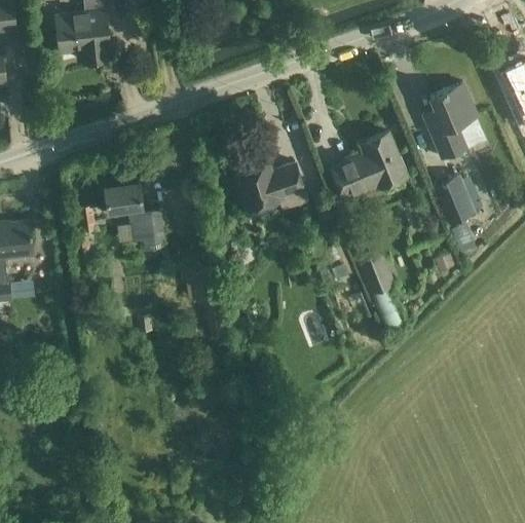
[(0,0),(0,85),(5,85),(0,37),(0,33),(13,32),(10,0),(0,0)]
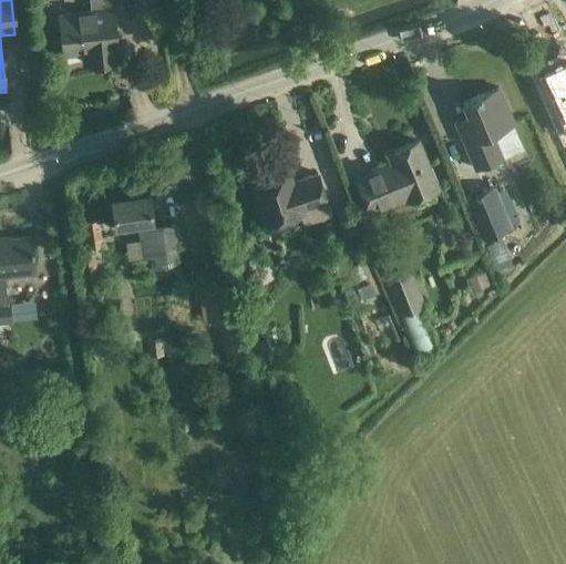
[(90,0),(92,13),(61,17),(65,57),(99,53),(101,68),(120,65),(120,64),(123,62),(122,57),(119,54),(112,0),(90,0)]
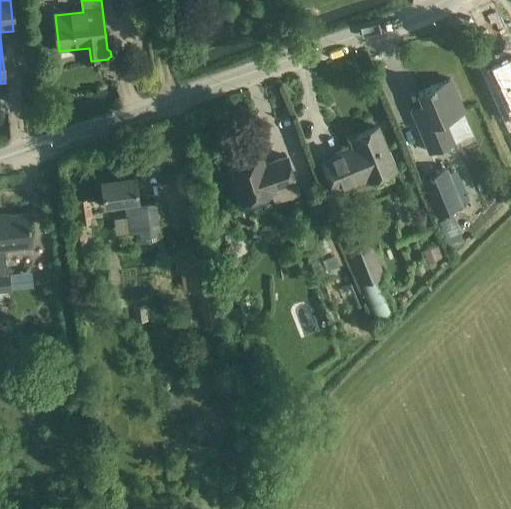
[(491,74),(482,77),(497,110),(507,106),(510,112),(510,55),(487,66),(491,74)]
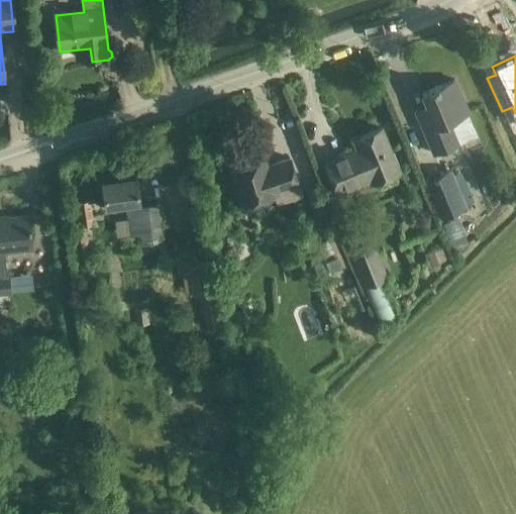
[(435,157),(460,145),(460,146),(462,145),(452,126),(471,117),(463,101),(455,83),(423,96),(433,118),(421,123),(435,157)]
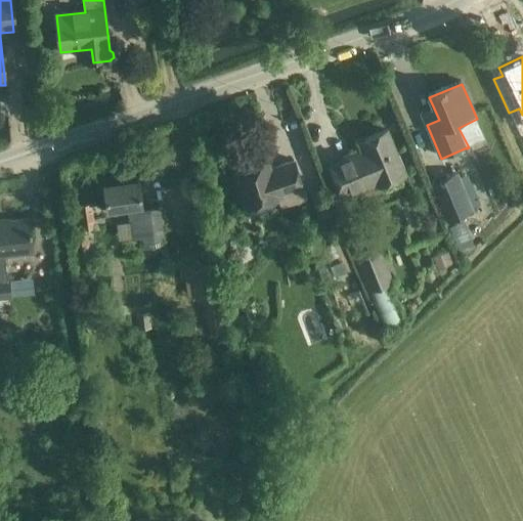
[(330,165),(338,184),(344,200),(379,185),(379,187),(405,176),(404,173),(406,173),(400,158),(398,158),(387,132),(361,143),(365,155),(352,160),(351,157),(330,165)]
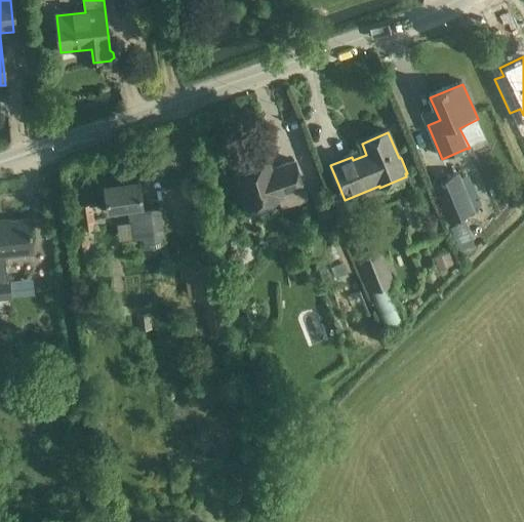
[(304,190),(301,183),(295,163),(272,170),(270,164),(234,175),(245,211),(250,209),(253,209),(255,211),(264,208),(266,205),(279,200),(282,210),(308,203),(304,190)]
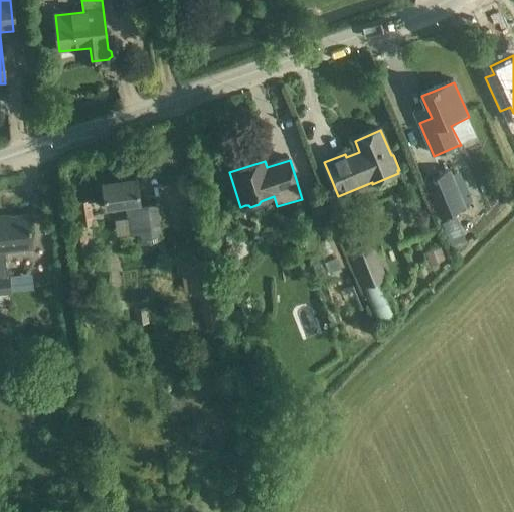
[(464,208),(449,171),(424,181),(440,218),(464,208)]
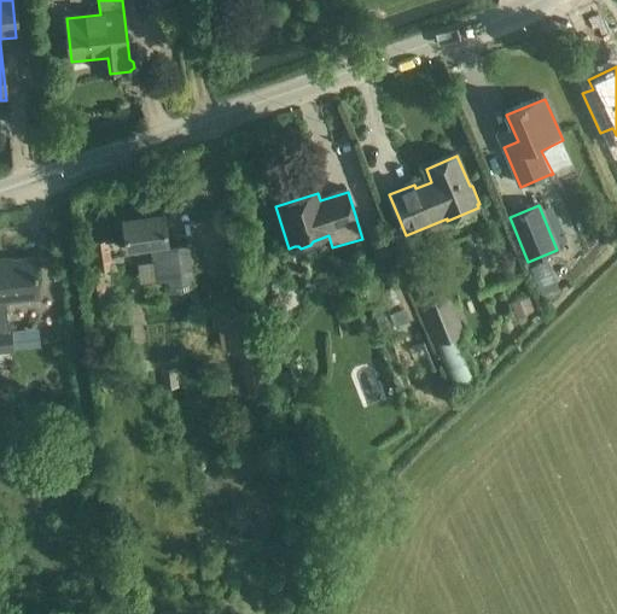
[(193,291),(191,273),(188,249),(169,251),(164,215),(123,221),(127,251),(153,247),(158,284),(169,281),(170,294),(193,291)]
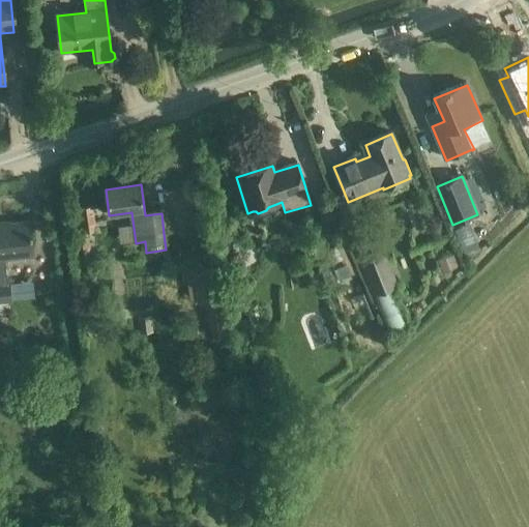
[(97,234),(94,208),(80,210),(83,232),(76,233),(80,259),(92,258),(89,235),(97,234)]
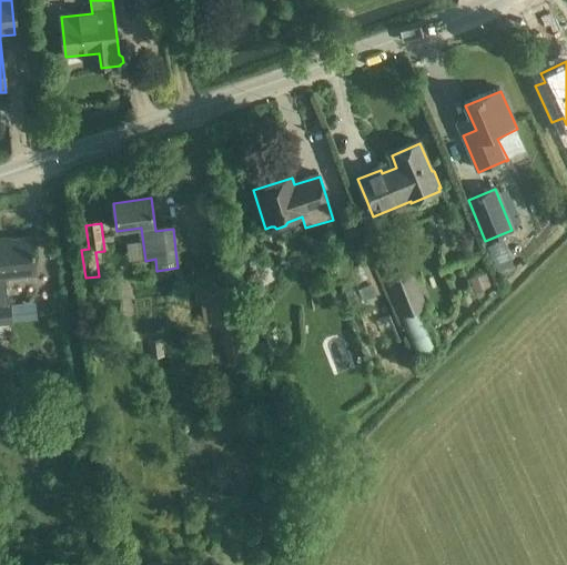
[(498,243),(505,260),(534,244),(527,229),(498,243)]
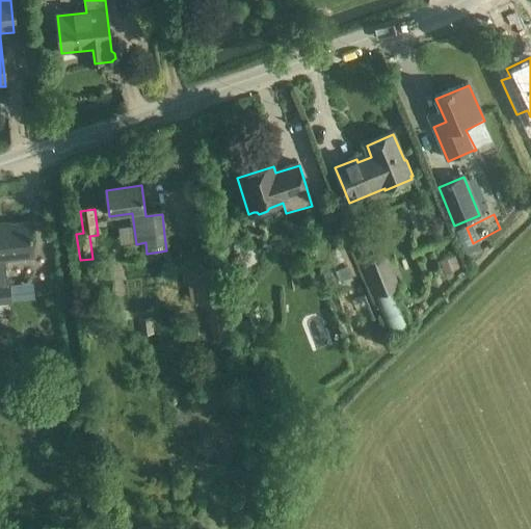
[(0,306),(8,306),(7,289),(4,261),(33,258),(30,226),(0,228),(0,306)]
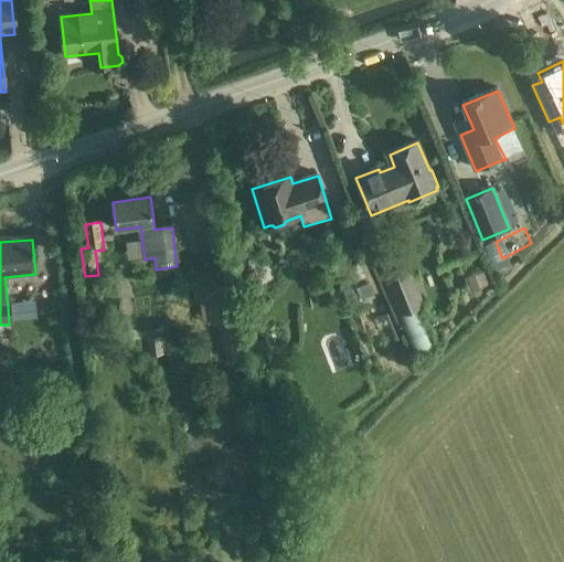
[(421,307),(425,305),(407,260),(380,271),(398,317),(400,316),(421,307)]
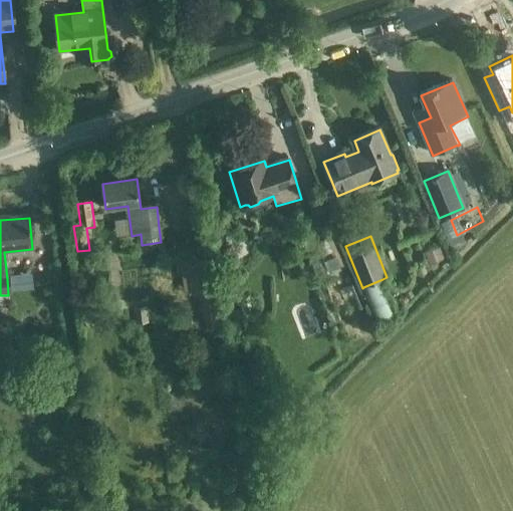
[(317,279),(341,269),(345,266),(335,238),(330,241),(329,239),(307,250),(317,279)]
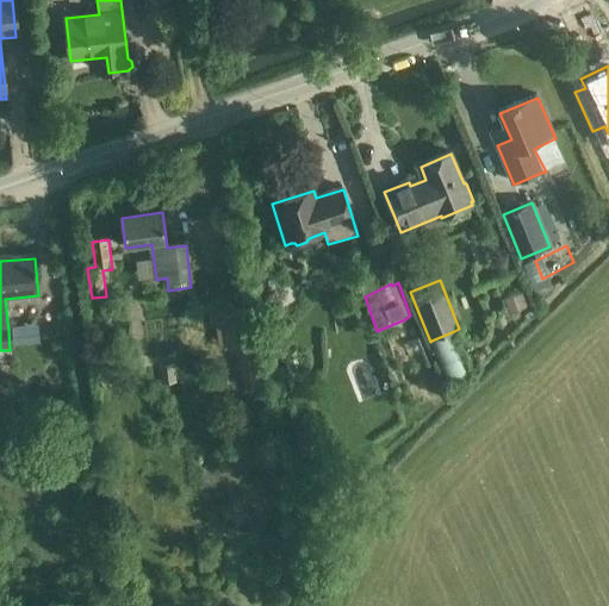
[(227,312),(231,348),(241,347),(254,345),(249,310),(236,311),(227,312)]
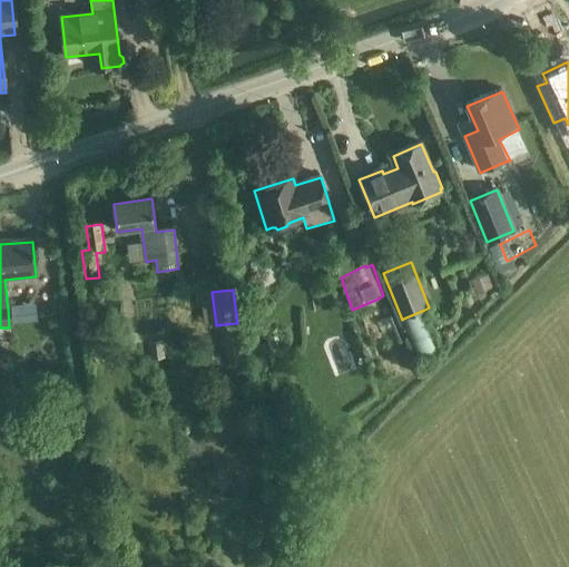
[(424,310),(403,319),(420,358),(441,349),(424,310)]
